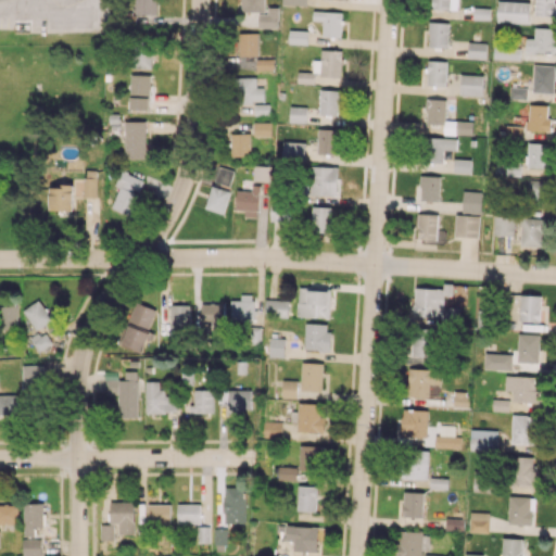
[(135,0),(135,13),(156,14),(156,0),(135,0)]
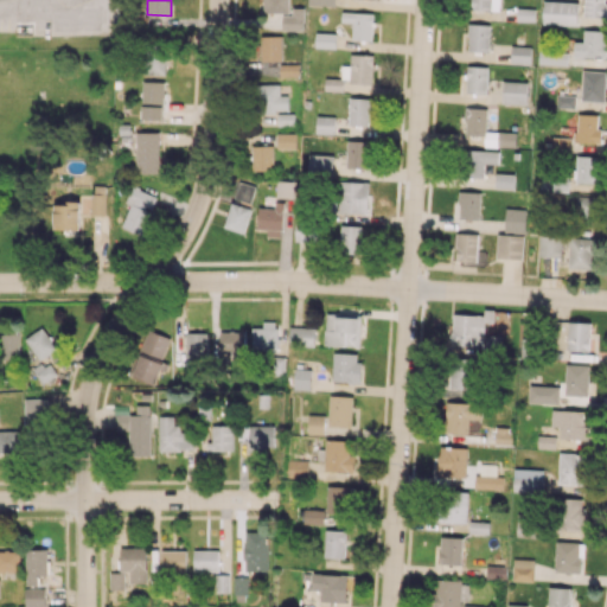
[(288,0),(263,0),(263,13),(288,13),(288,0)]
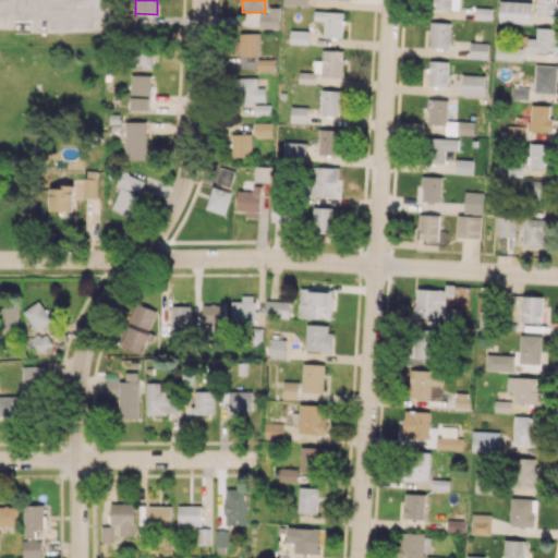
[(557,0),(537,0),(537,15),(557,15),(557,0)]
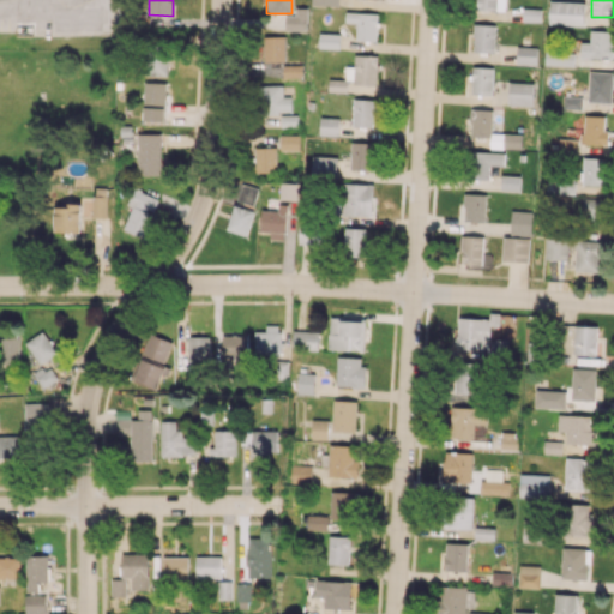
[(549,24),(584,25),(585,2),(551,1),(549,24)]
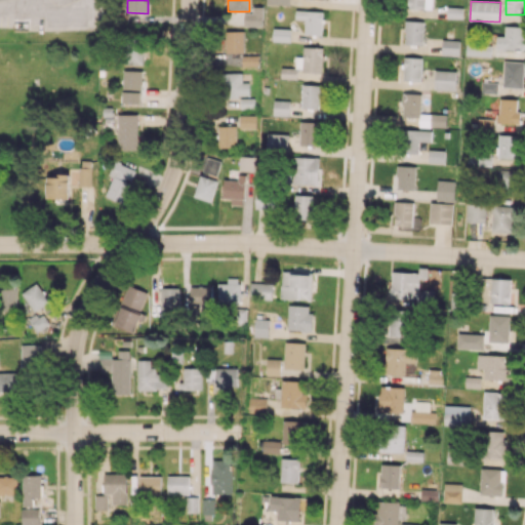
[(243,26),(263,26),(263,6),(252,6),(251,12),(243,12),(243,26)]
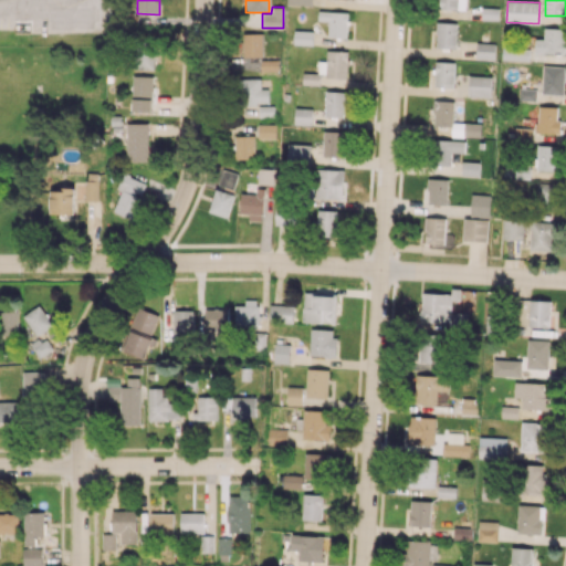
[(328,37),(347,38),(348,12),(318,11),(318,21),(328,21),(328,37)]
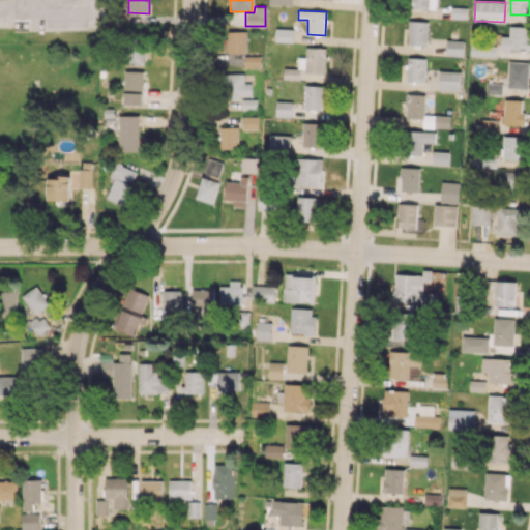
[(428,21),(409,21),(408,45),(427,46),(428,21)]
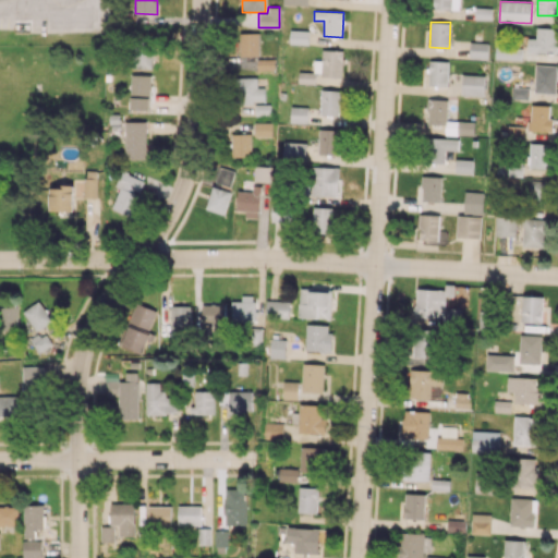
[(528,51),(557,52),(557,27),(537,27),(536,38),(528,37),(528,51)]
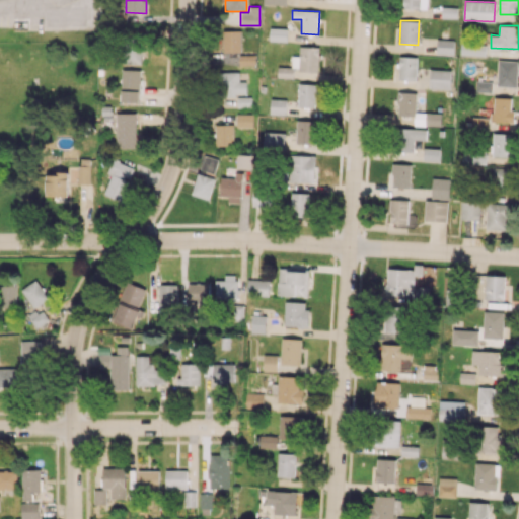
[(288,28),(270,27),(270,41),(287,42),(288,28)]
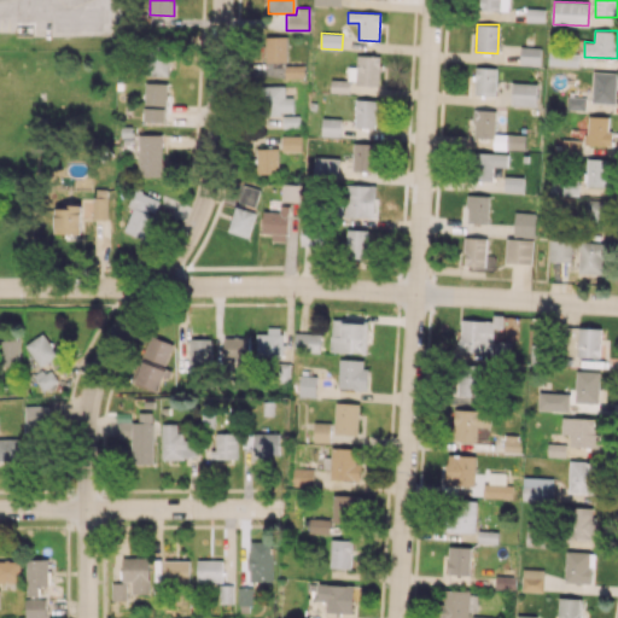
[(286,36),(266,36),(266,62),(287,60),(286,36)]
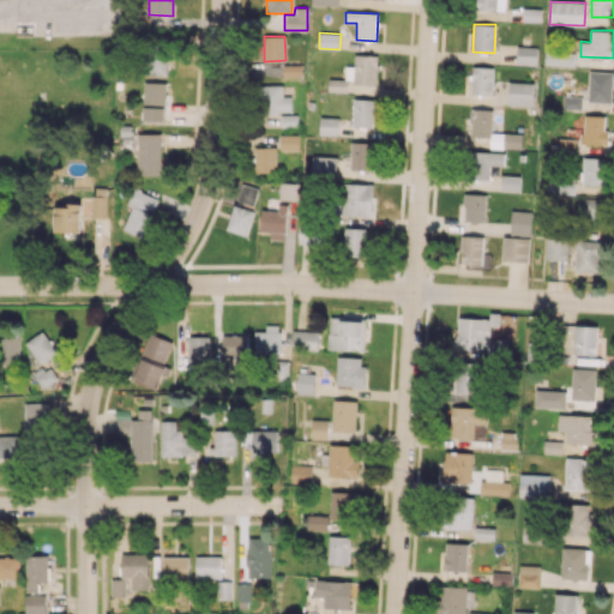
[(516,64),(537,65),(537,47),(517,46),(516,64)]
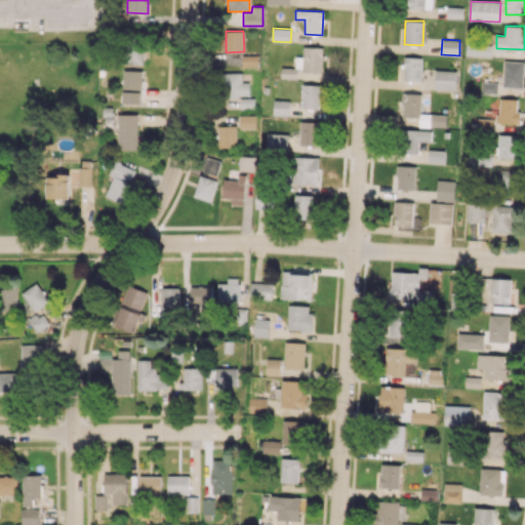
[(143,64),(142,40),(123,41),(124,65),(143,64)]
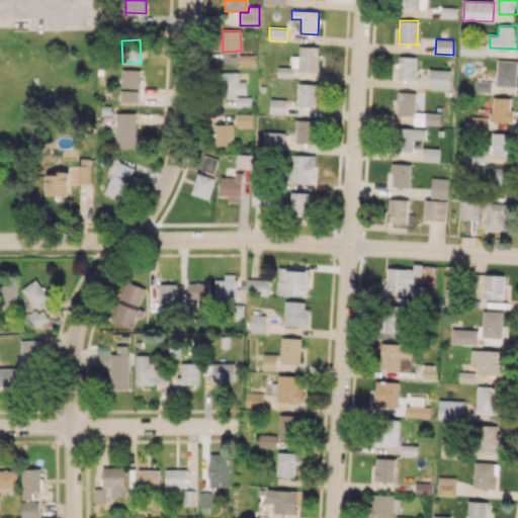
[(460,55),(485,56),(485,41),(460,40),(460,55)]
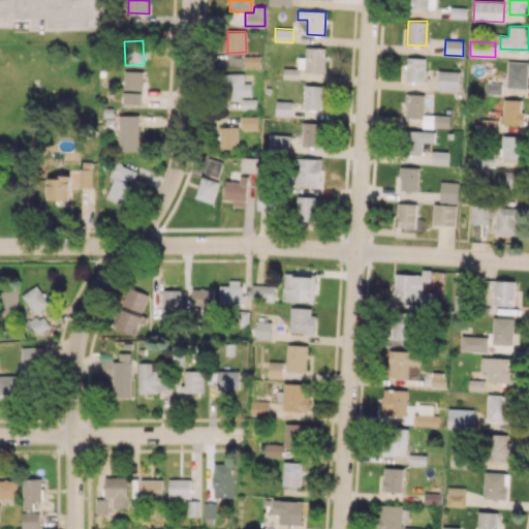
[(325,48),(305,47),(305,57),(299,57),(298,68),(283,68),(283,79),(300,80),(300,72),(324,72),(325,48)]
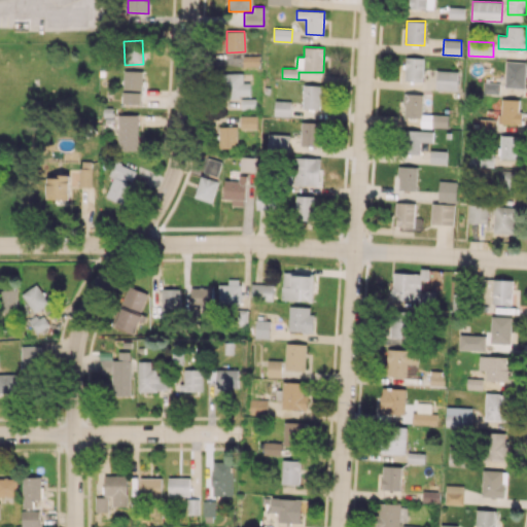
[(243,67),(259,67),(260,56),(243,56),(243,67)]
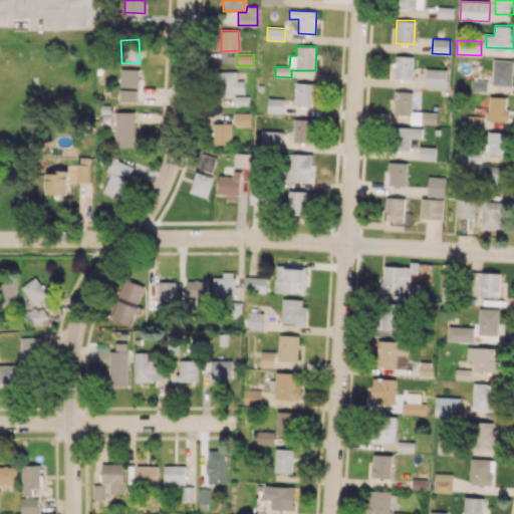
[(412,79),(413,56),(396,55),(395,78),(412,79)]
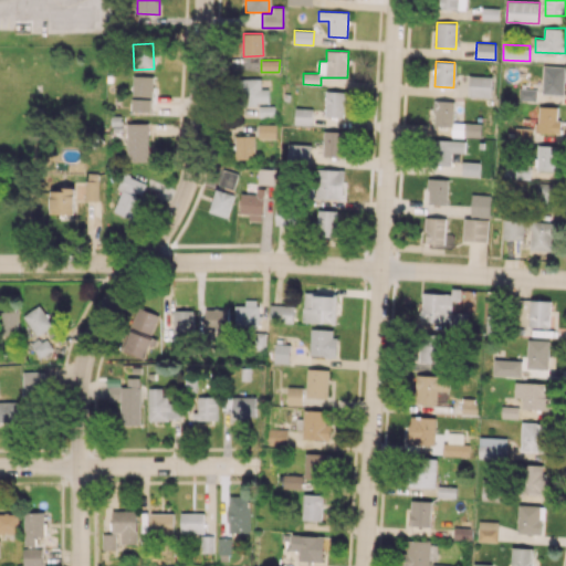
[(565,66),(543,65),(542,94),(564,95),(565,66)]
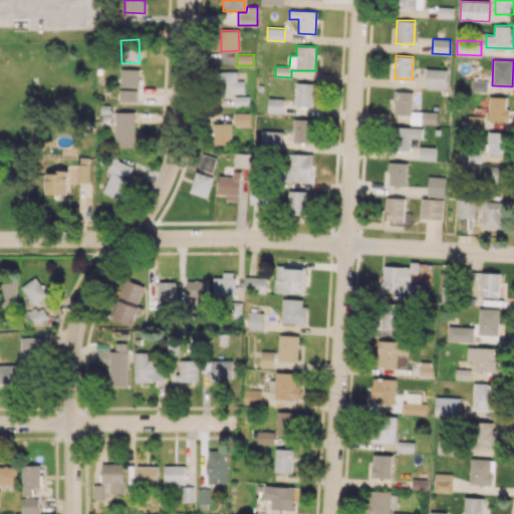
[(138,100),(139,68),(120,68),(119,100),(138,100)]
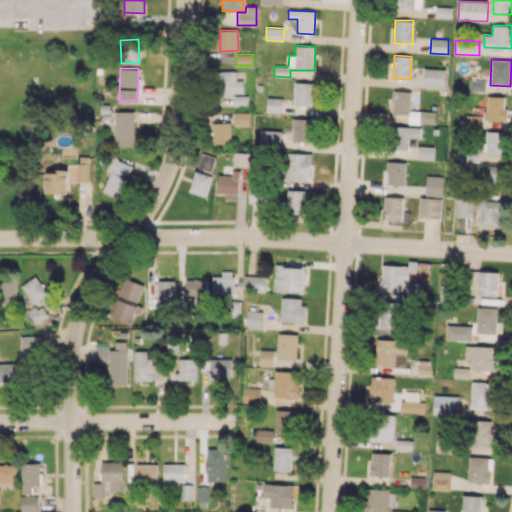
[(444,88),(445,69),(424,68),(423,87),(444,88)]
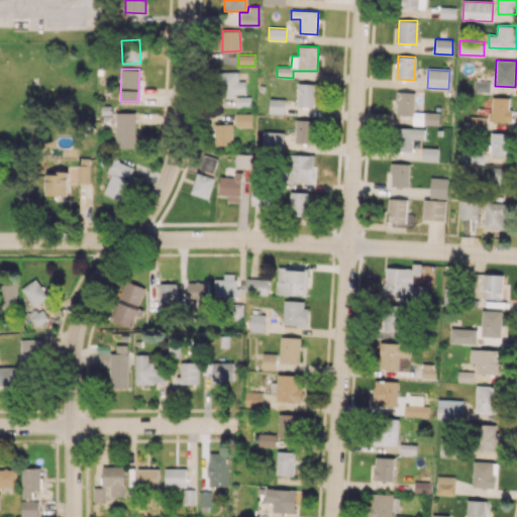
[(245,95),(244,81),(238,82),(237,72),(219,72),(219,96),(245,95)]
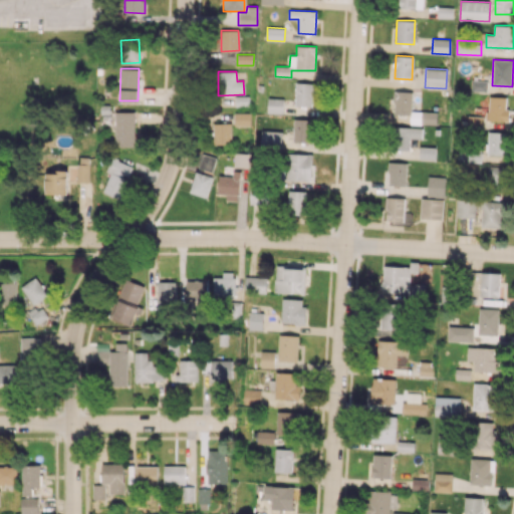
[(313,106),(314,83),(295,82),(294,105),(313,106)]
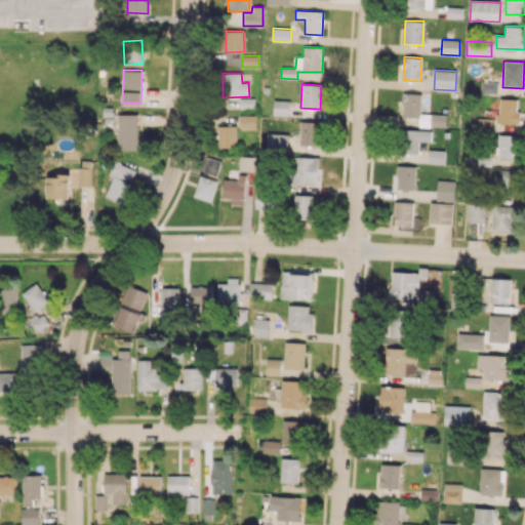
[(446,114),(420,113),(420,93),(403,92),(402,116),(418,117),(418,126),(446,127),(446,114)]
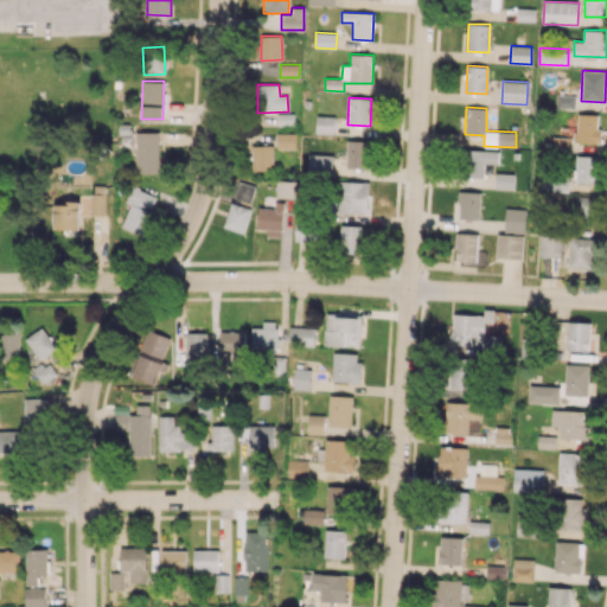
[(599,144),(600,114),(576,114),(575,142),(599,144)]
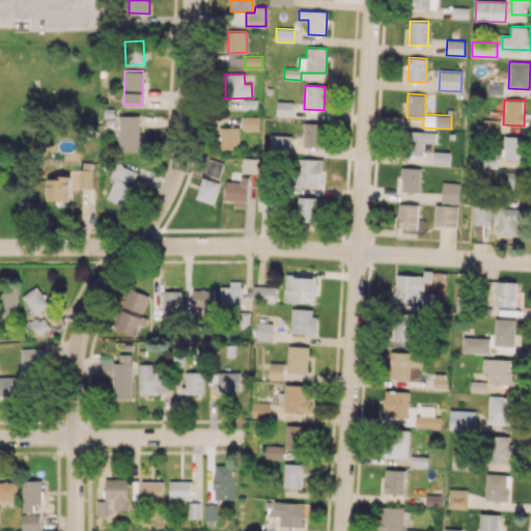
[(277,117),(294,117),(294,102),(277,102),(277,117)]
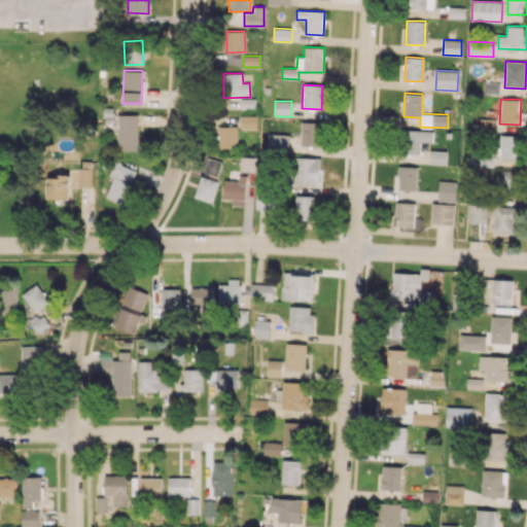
[(117,150),(138,149),(137,114),(117,114),(117,150)]
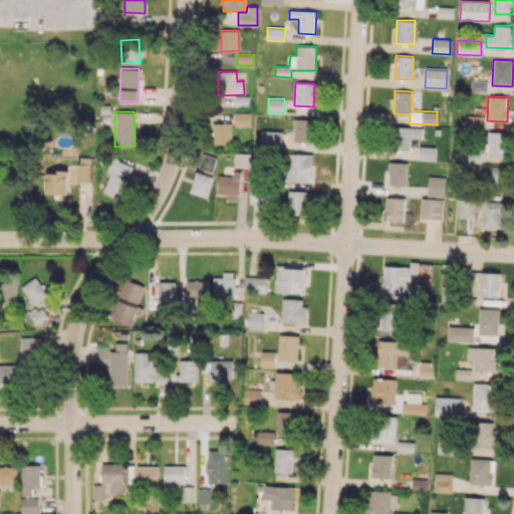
[(251,113),(234,112),(234,125),(250,125),(251,113)]
